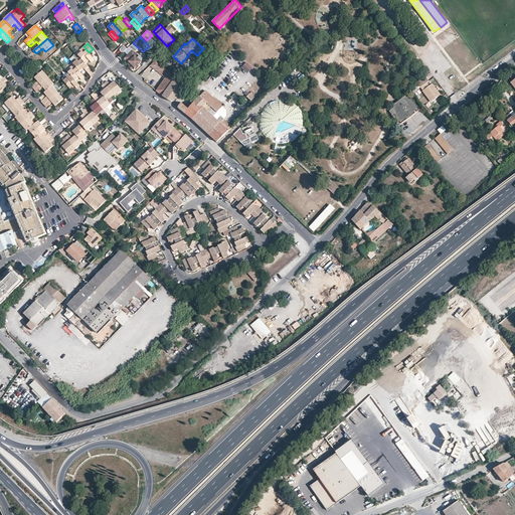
[(141,60),(136,55),(138,53),(136,51),(139,48),(133,43),(130,46),(133,49),(127,56),(130,60),(129,61),(135,67),(142,61),(141,60)]
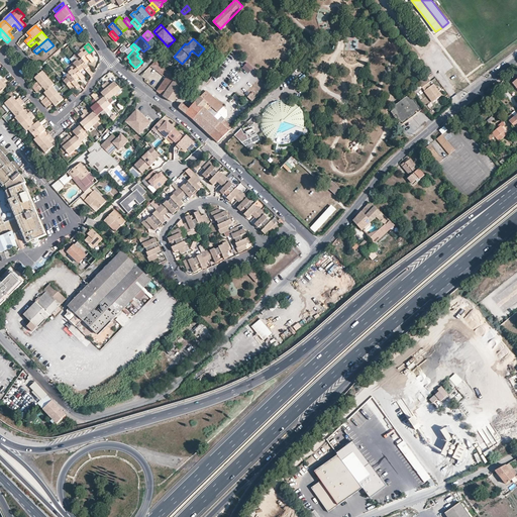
[(82,50),(78,55),(79,56),(86,64),(89,61),(87,59),(89,59),(90,60),(92,63),(95,60),(89,53),(84,46),(81,49),(82,50)]
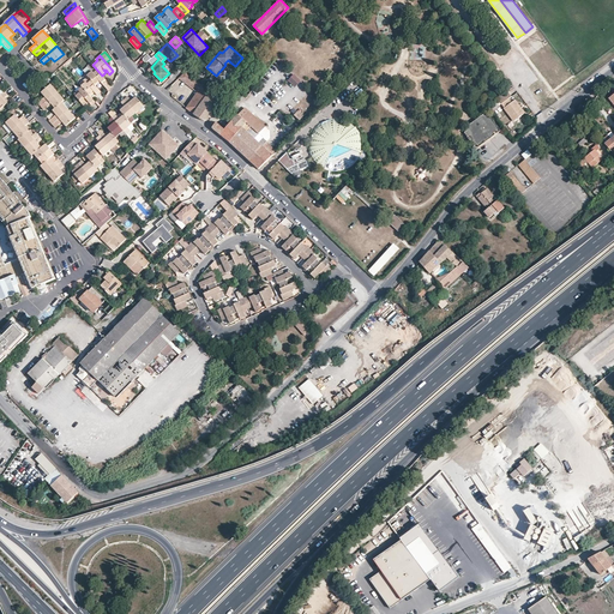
[(91,71),(88,74),(89,76),(88,76),(96,85),(98,83),(97,82),(100,80),(101,82),(103,84),(107,82),(102,76),(94,66),(90,70),(91,71)]
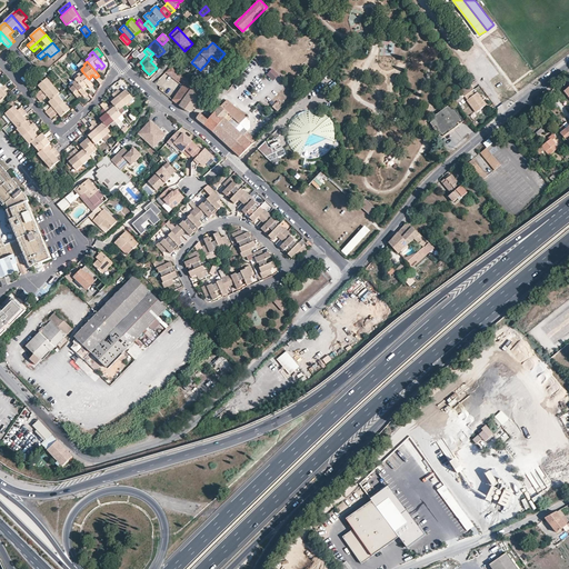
[(172,66),(167,71),(183,87),(172,100),(187,111),(190,111),(191,111),(192,110),(206,92),(205,91),(172,66)]
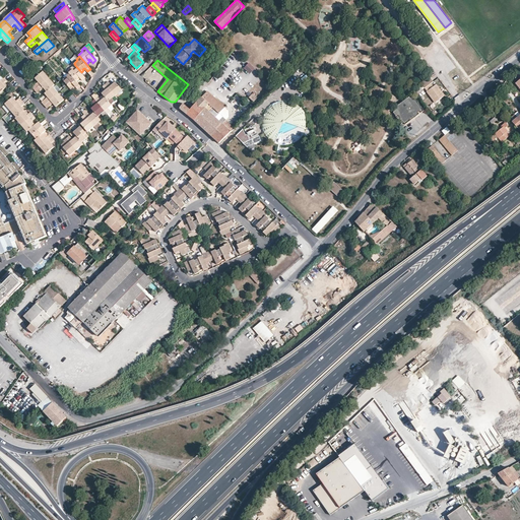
[(251,74),(255,67),(247,62),(243,69),(251,74)]
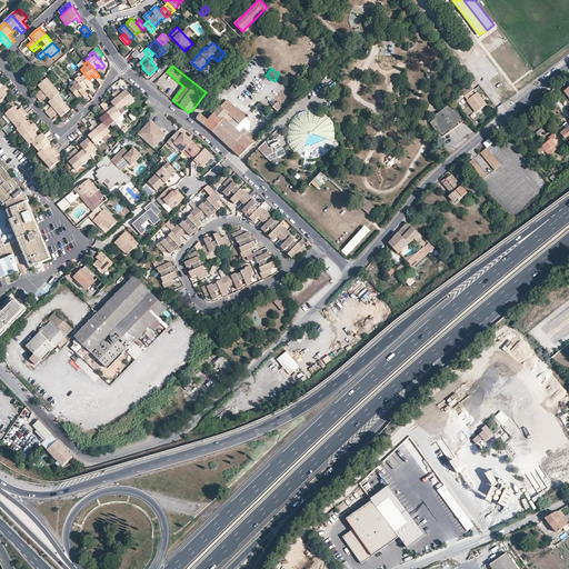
[(79,75),(75,78),(77,80),(83,88),(87,86),(86,85),(87,83),(88,85),(91,88),(95,85),(89,79),(81,70),(78,73),(79,75)]
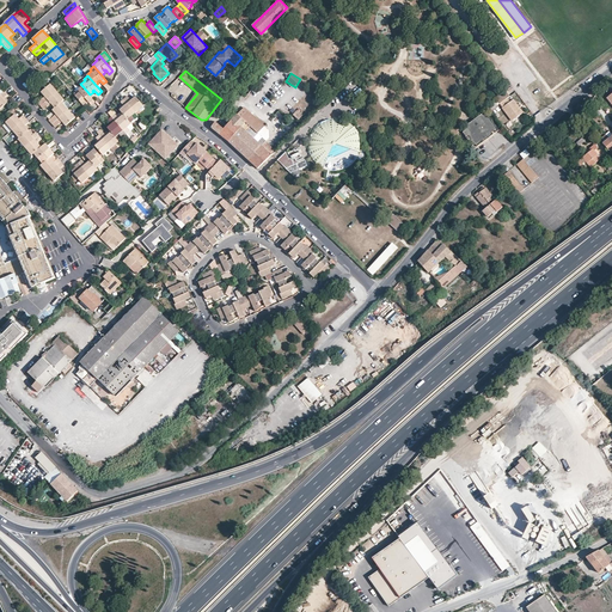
[(57,91),(51,84),(42,91),(46,96),(38,102),(41,105),(57,91)]
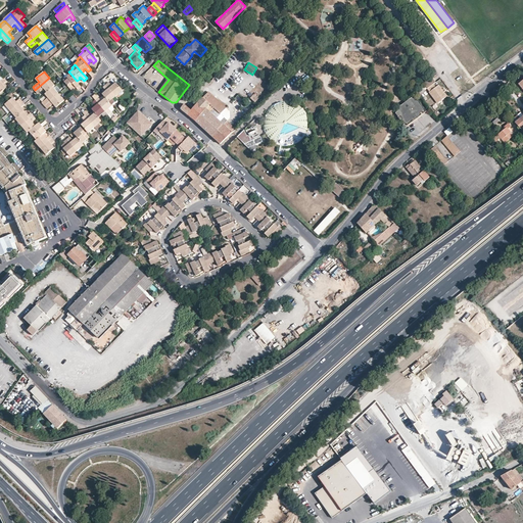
[(72,90),(75,88),(74,86),(75,85),(76,87),(78,89),(82,87),(77,81),(70,74),(66,77),(67,78),(63,81),(72,90)]
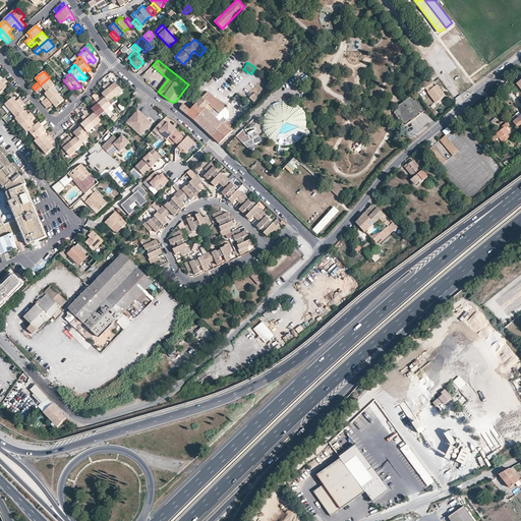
[(433,80),(429,75),(421,82),(436,102),(445,96),(436,83),(433,85),(431,82),(433,80)]
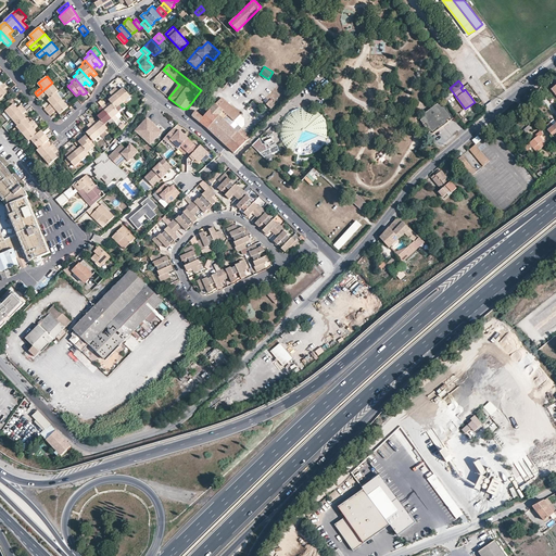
[(59,90),(52,83),(37,96),(40,99),(47,93),(50,98),(57,92),(59,90)]
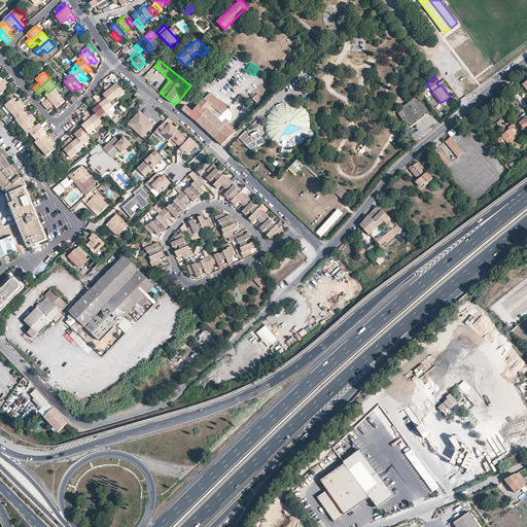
[(110,83),(107,85),(117,97),(124,92),(117,83),(113,86),(110,83)]
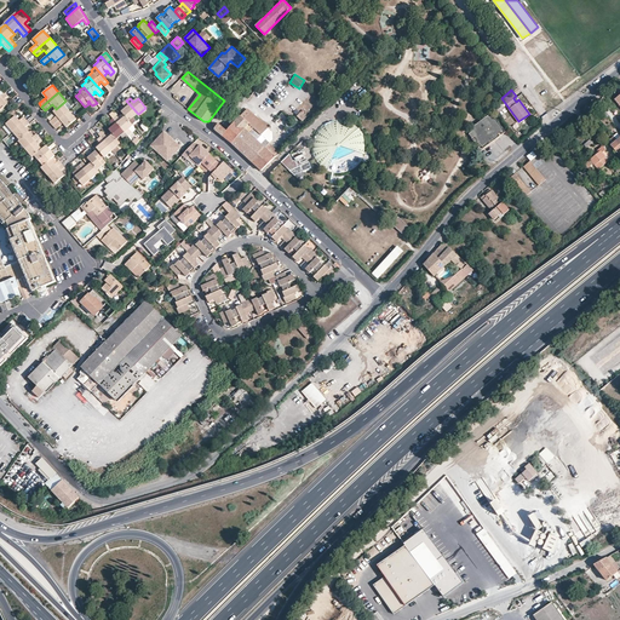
[(122,104),(125,107),(126,108),(122,113),(124,114),(124,115),(125,116),(130,121),(133,118),(138,114),(126,101),(122,104)]
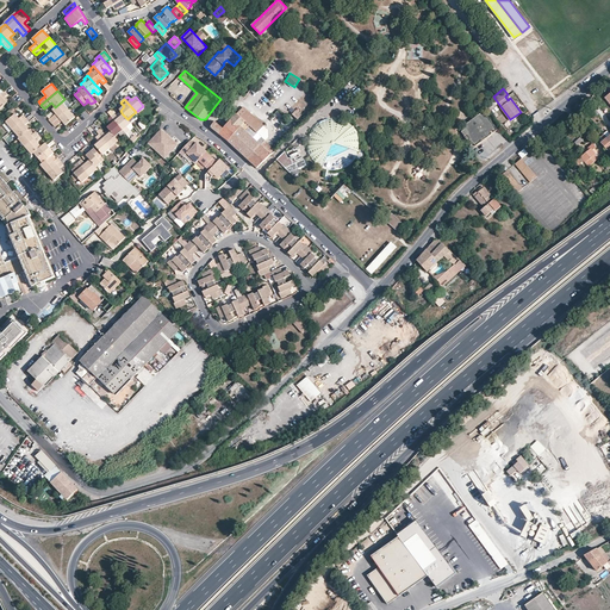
[(69,110),(62,101),(55,107),(53,110),(56,114),(50,119),(54,123),(69,110)]
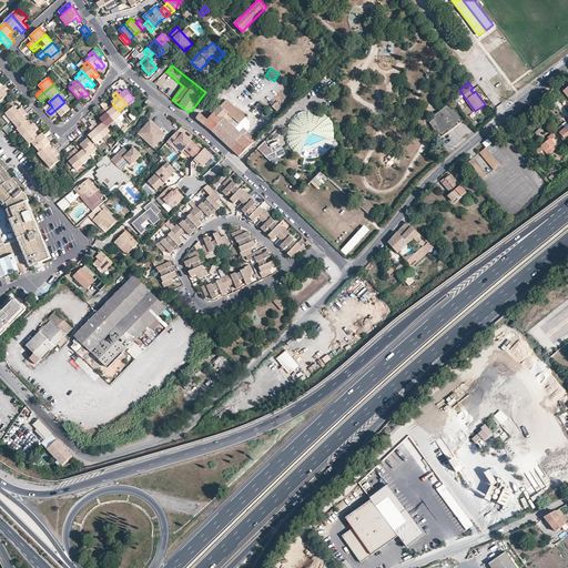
[(235,128),(229,121),(232,117),(239,123),(245,117),(226,99),(215,110),(206,118),(200,112),(196,115),(196,119),(212,131),(215,133),(239,156),(255,140),(245,131),(242,134),(235,128)]
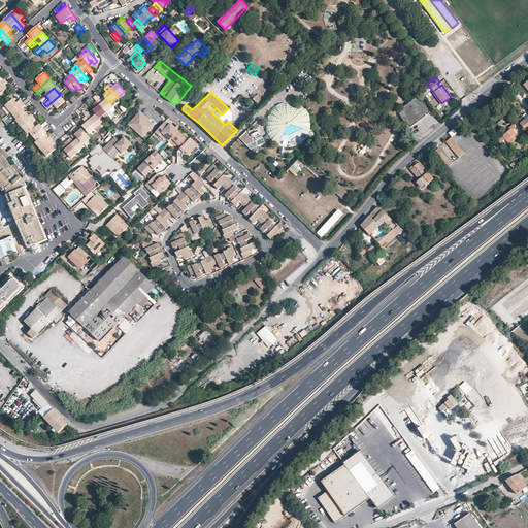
[(60,95),(46,106),(48,109),(55,104),(58,108),(66,101),(60,95)]
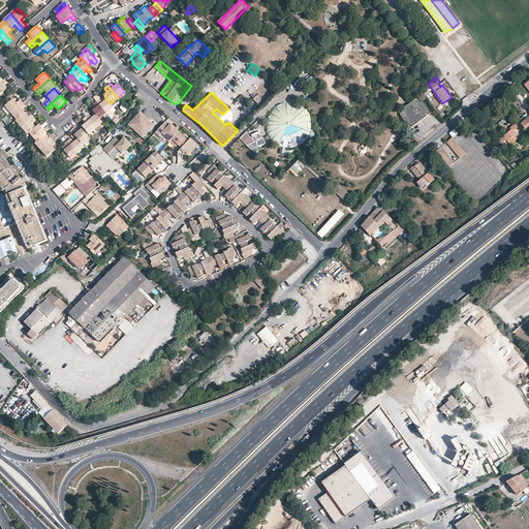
[(400,113),(403,117),(405,116),(408,120),(406,121),(409,125),(411,124),(412,126),(427,115),(426,113),(428,112),(429,114),(432,111),(419,95),(401,110),(402,112),(400,113)]
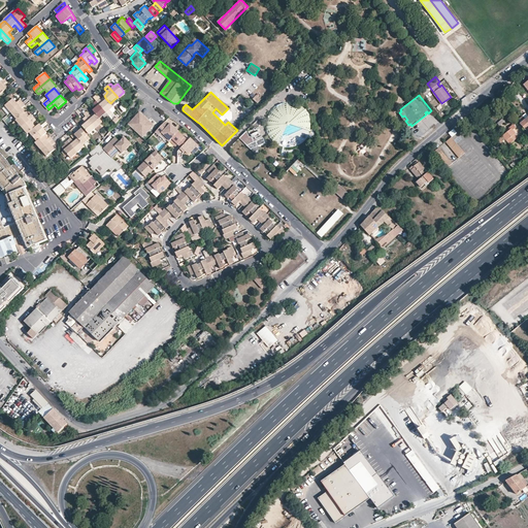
[(121,101),(118,97),(113,100),(110,103),(113,107),(121,101)]
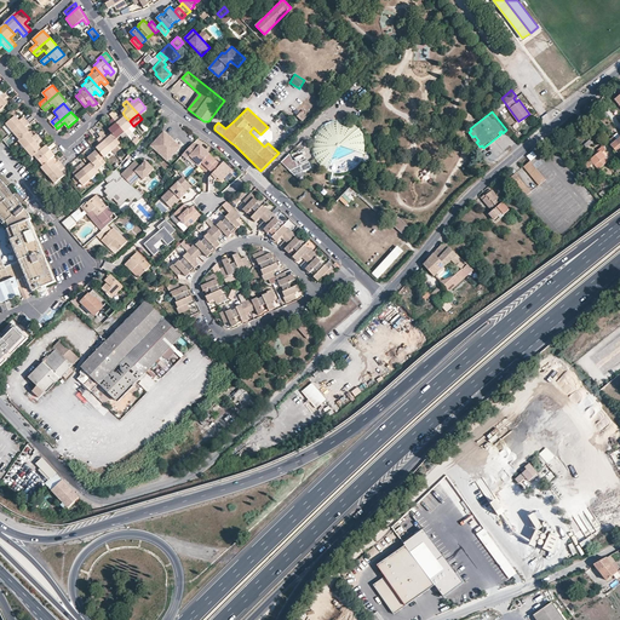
[(7,124),(13,131),(27,119),(24,116),(21,119),(16,115),(7,122),(7,124)]
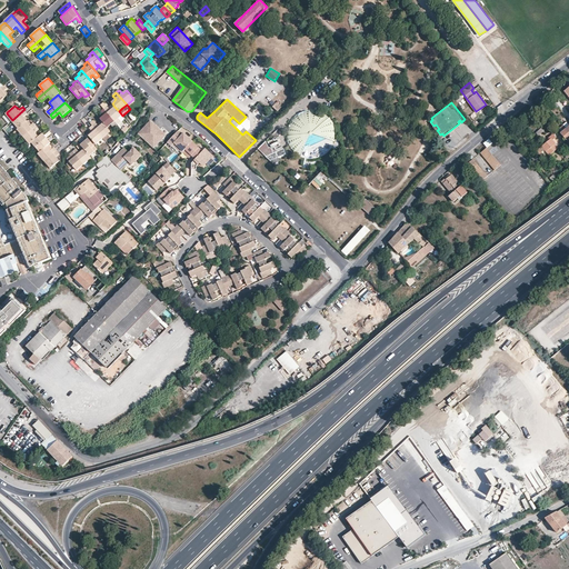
[(119,111),(115,107),(111,110),(110,108),(108,107),(105,109),(116,121),(119,118),(122,116),(119,111)]
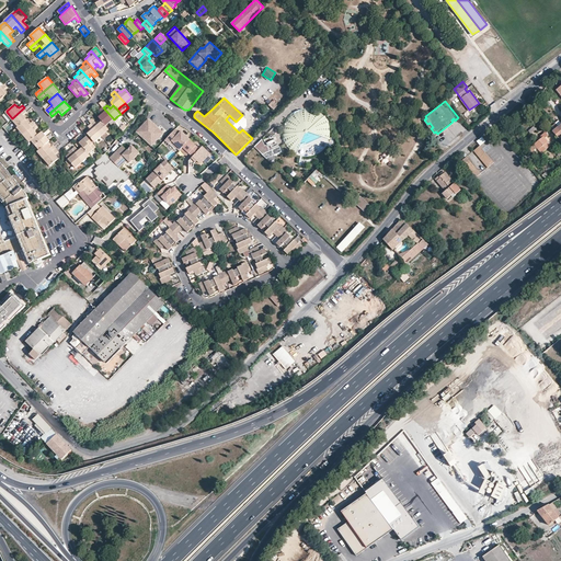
[(24,107),(12,118),(19,126),(26,118),(24,114),(27,111),(24,107)]
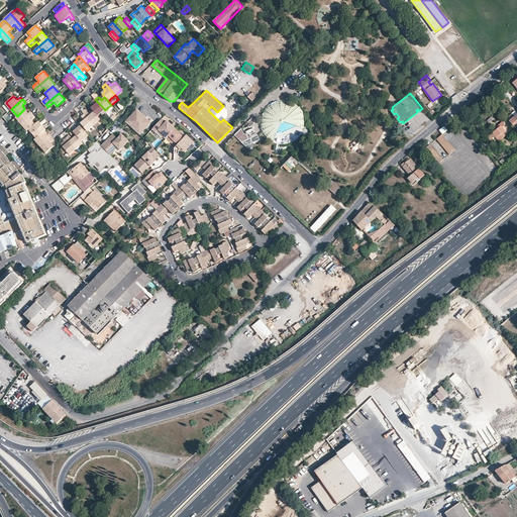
[(105,110),(95,99),(92,102),(95,105),(92,108),(95,112),(99,116),(101,113),(105,110)]
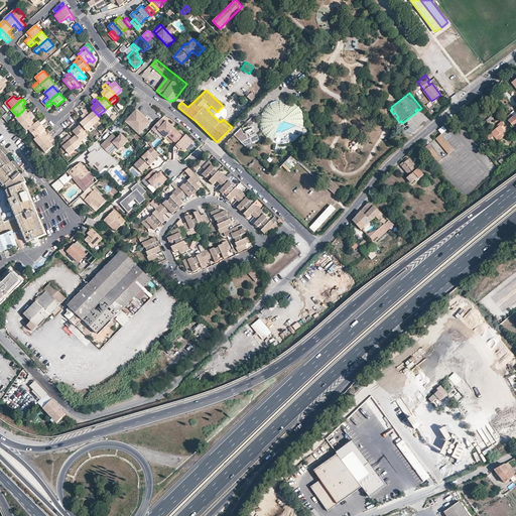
[(297,106),(294,103),(290,101),(286,100),(282,99),(277,99),(273,100),(269,102),(266,105),(263,108),(261,112),(259,116),(259,120),(259,124),(260,129),(261,132),(264,136),(267,139),(270,142),(274,143),(278,144),(283,144),(287,144),(291,142),(295,140),(298,137),(301,133),(302,130),(304,125),(304,123),(304,121),(303,117),(302,113),(300,109),(297,106)]
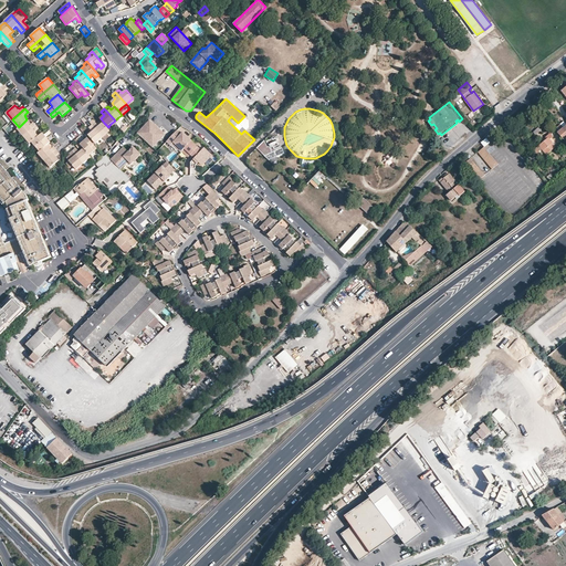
[(231,116),(228,121),(234,127),(238,123),(231,116)]
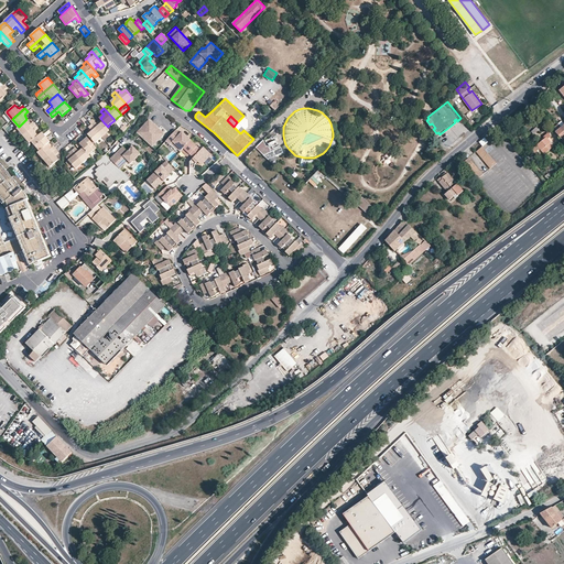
[(243,116),(237,122),(243,130),(248,126),(248,120),(243,116)]
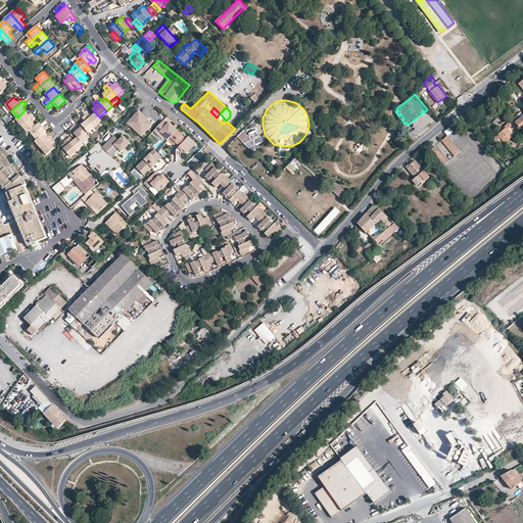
[(28,114),(25,110),(17,117),(16,117),(22,125),(34,114),(32,112),(31,113),(28,114)]
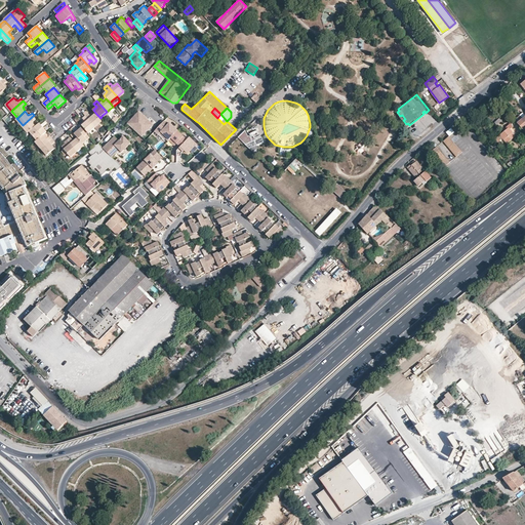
[(153,123),(147,118),(147,117),(144,115),(140,112),(136,116),(132,120),(129,124),(140,135),(145,131),(149,127),(153,123)]
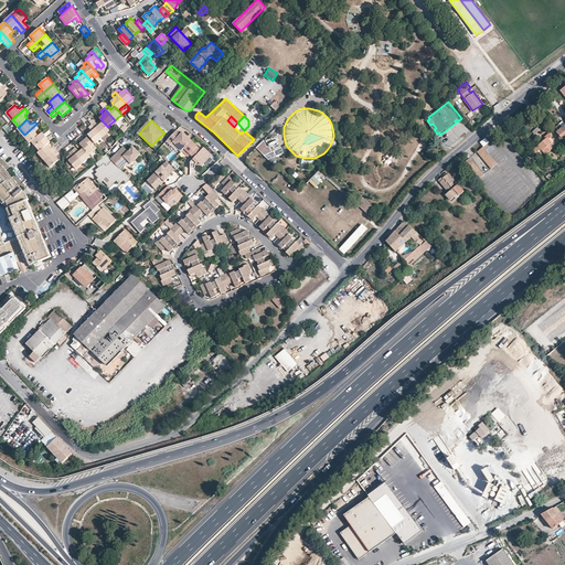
[(108,127),(104,123),(99,126),(96,123),(93,125),(104,137),(110,131),(108,127)]
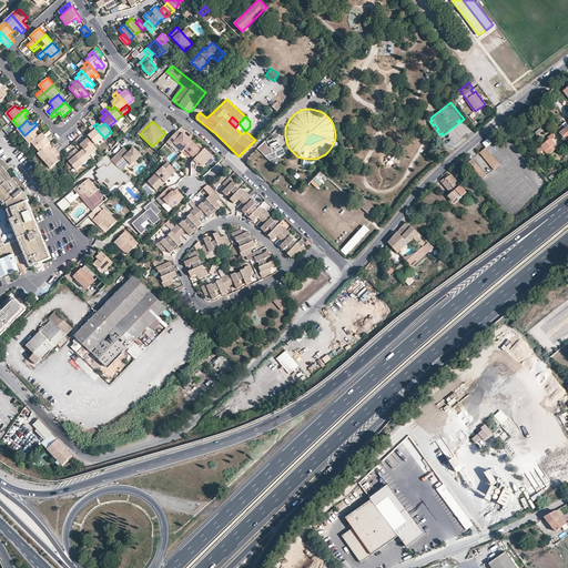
[(239,123),(235,128),(242,134),(245,131),(239,123)]
